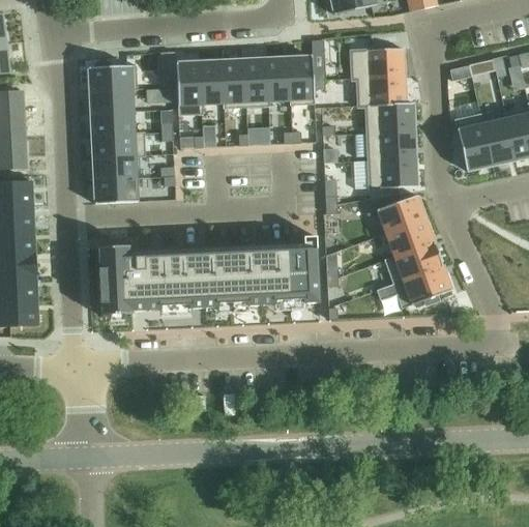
[(332,0),(335,13),(377,4),(376,0),(332,0)]
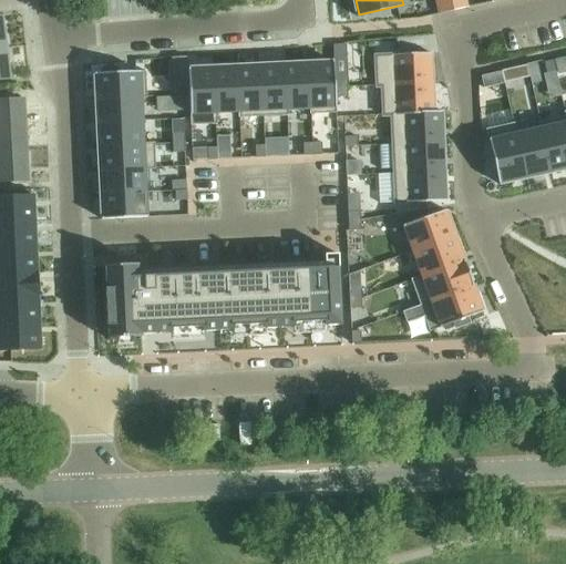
[(438,0),(441,11),(454,8),(452,0),(438,0)]
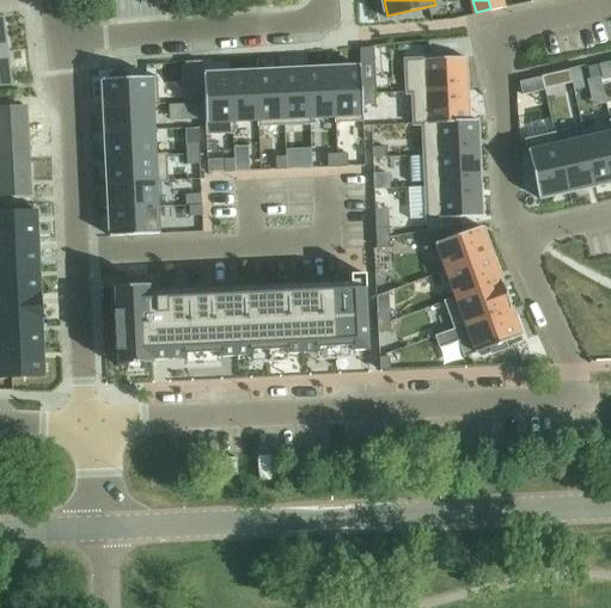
[(374,45),(361,45),(361,59),(374,57),(374,45)]
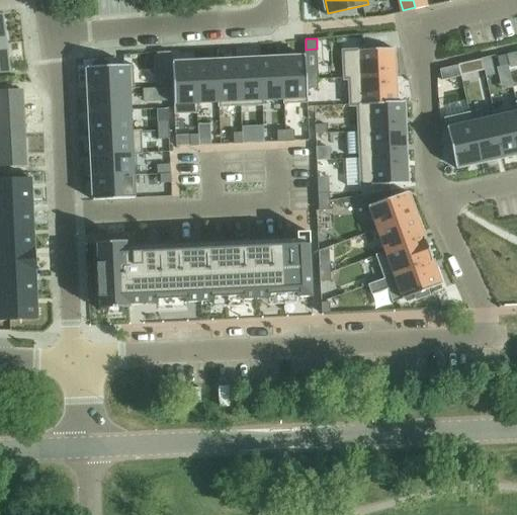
[(0,70),(11,69),(7,41),(0,43),(0,70)]
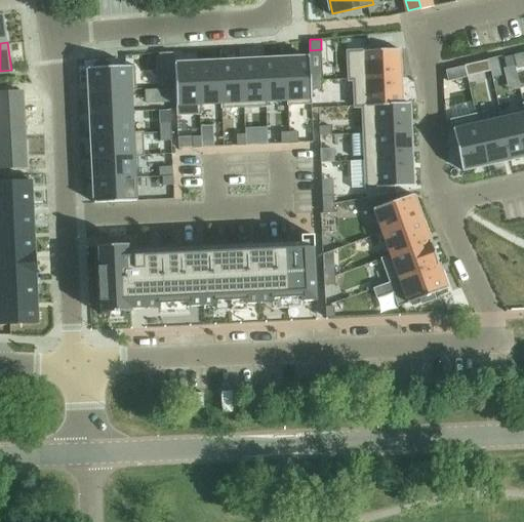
[(400,47),(348,49),(349,78),(354,78),(354,77),(401,75),(400,47)]
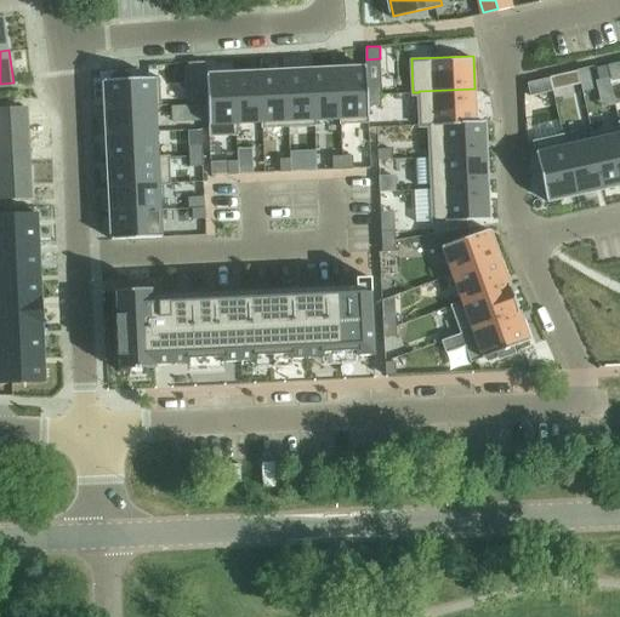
[(619,61),(609,63),(613,79),(619,75),(619,61)]
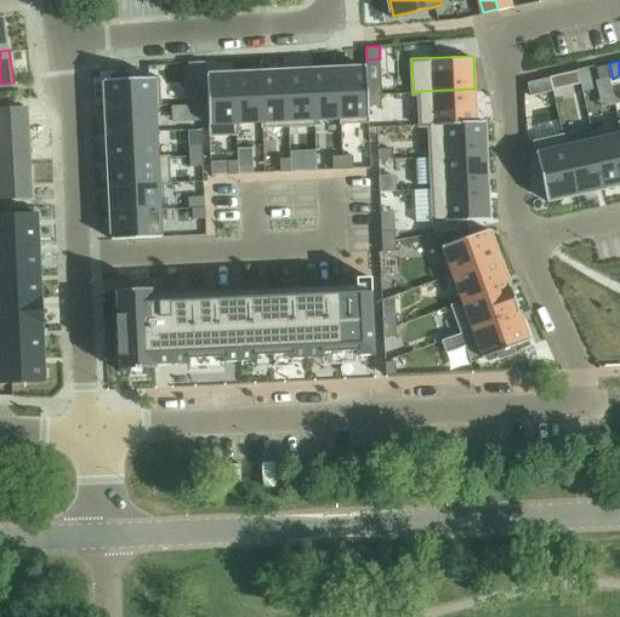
[(608,63),(597,66),(601,78),(610,76),(608,63)]
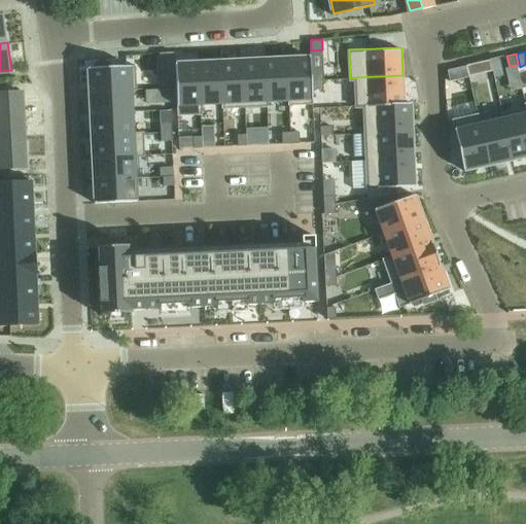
[(311,56),(288,57),(290,99),(289,99),(289,104),(314,103),(311,56)]
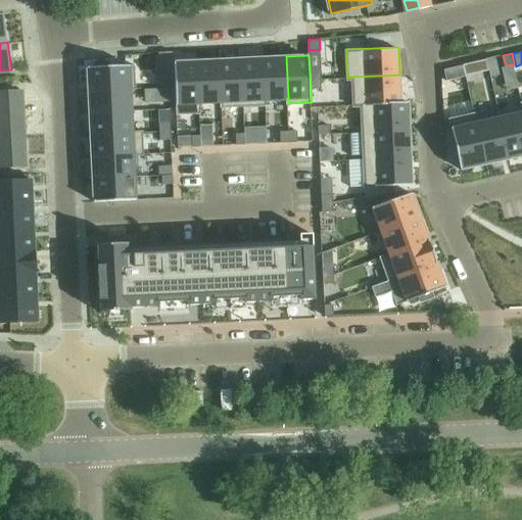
[(286,56),(264,57),(266,99),(267,99),(287,98),(288,98),(286,56)]
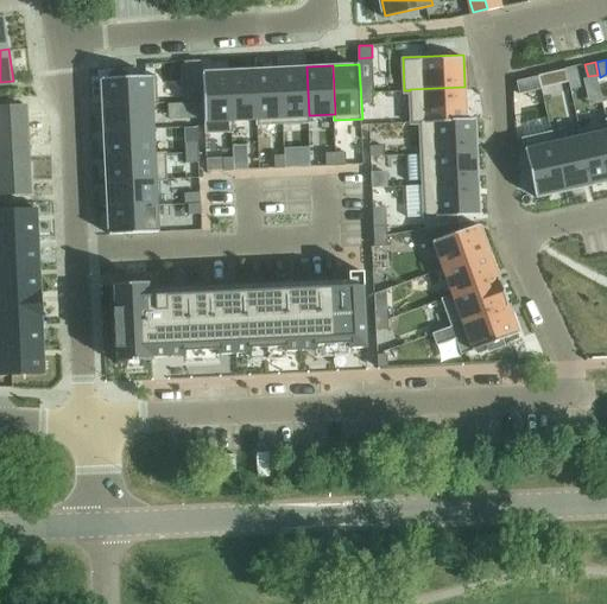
[(307,67),(280,68),(284,122),(310,121),(310,115),(309,115),(307,67)]
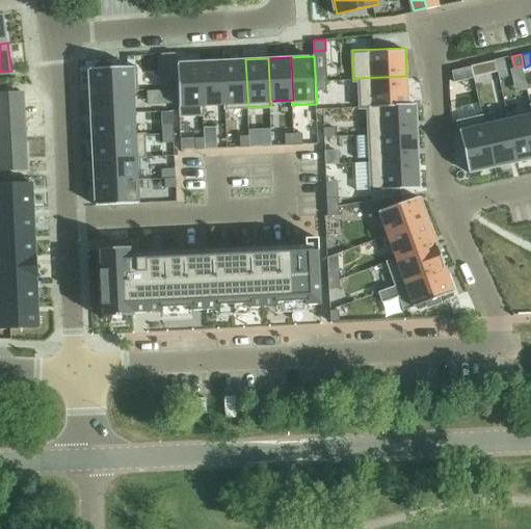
[(245,59),(223,60),(226,103),(224,103),(224,108),(248,107),(245,59)]
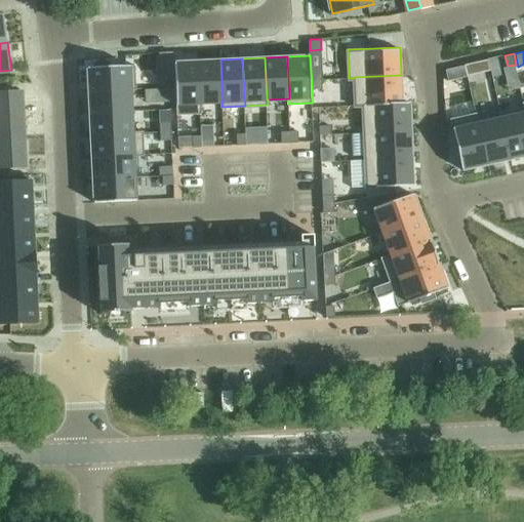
[(220,59),(198,61),(200,103),(201,103),(222,102),(223,102),(220,59)]
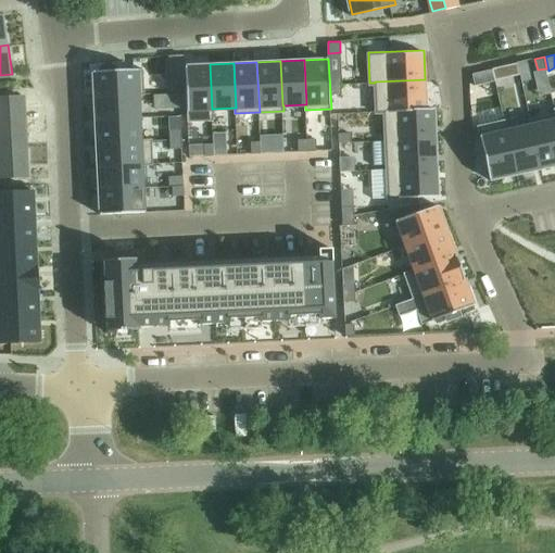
[(210,64),(186,65),(187,91),(188,107),(188,121),(204,120),(214,120),(213,109),(212,109),(210,64)]
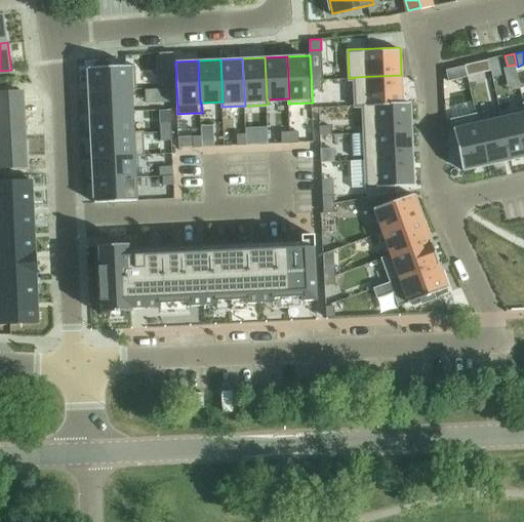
[(474,62),(466,64),(468,75),(469,75),(477,73),(474,62)]
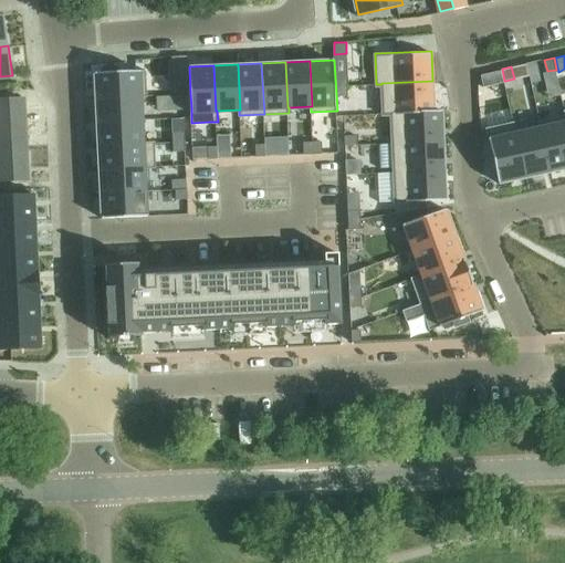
[(146,69),(95,71),(96,96),(143,94),(143,95),(147,95),(146,69)]
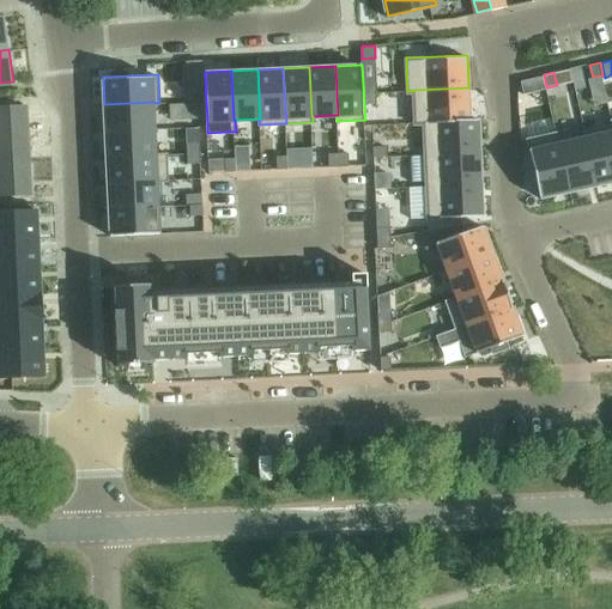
[(544,74),(521,79),(525,92),(546,87),(544,74)]
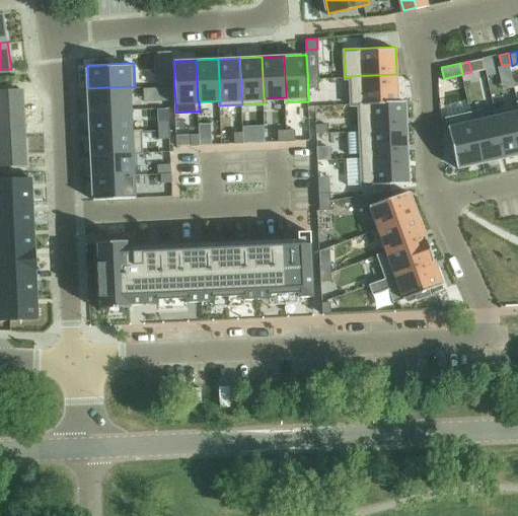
[(318,69),(307,70),(308,78),(319,78),(318,69)]
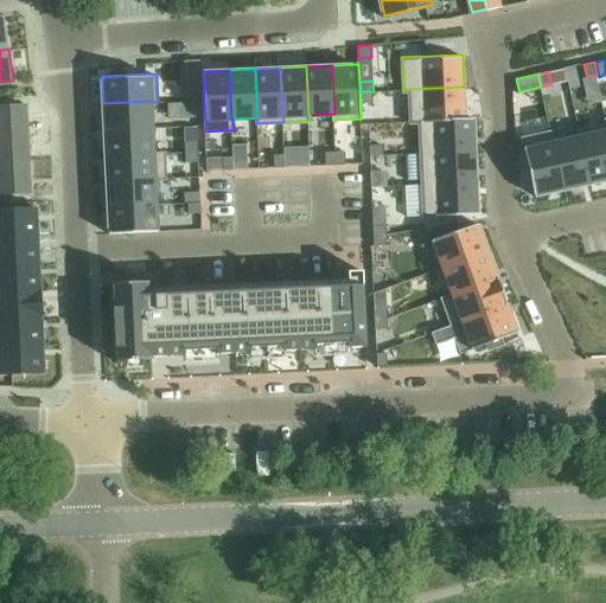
[(464,87),(409,89),(409,90),(412,122),(420,121),(420,120),(466,117),(466,116),(464,87)]
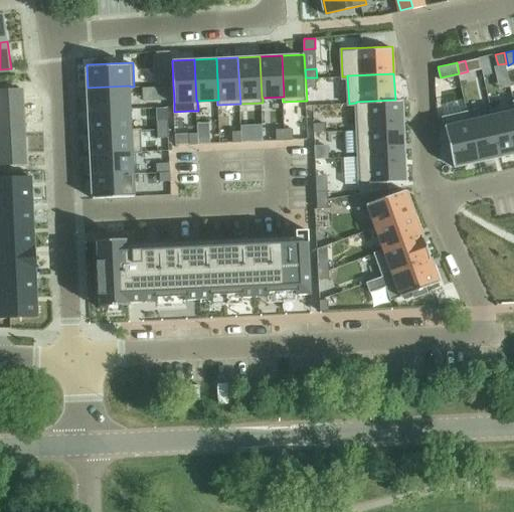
[(317,77),(306,77),(306,87),(317,86),(317,77)]
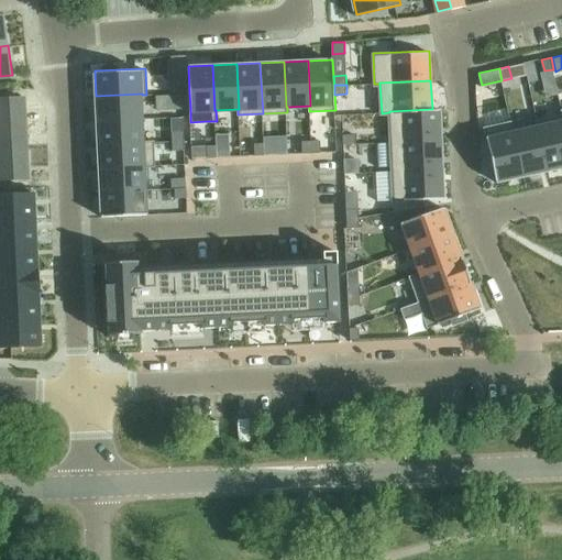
[(189,92),(173,94),(174,108),(190,108),(189,92)]
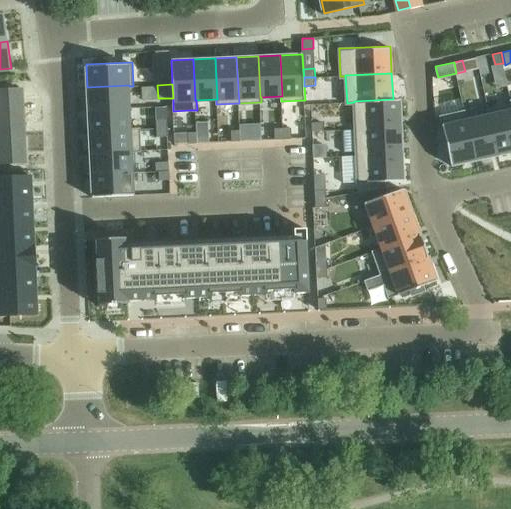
[(129,85),(87,87),(88,108),(130,107),(129,86),(129,85)]
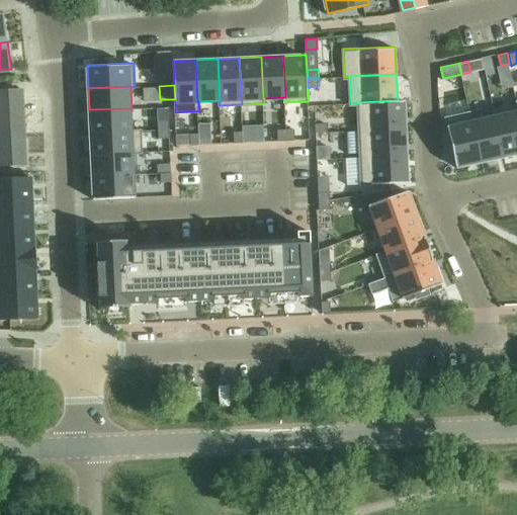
[(0,125),(22,126),(22,118),(23,118),(22,88),(0,89),(0,125)]
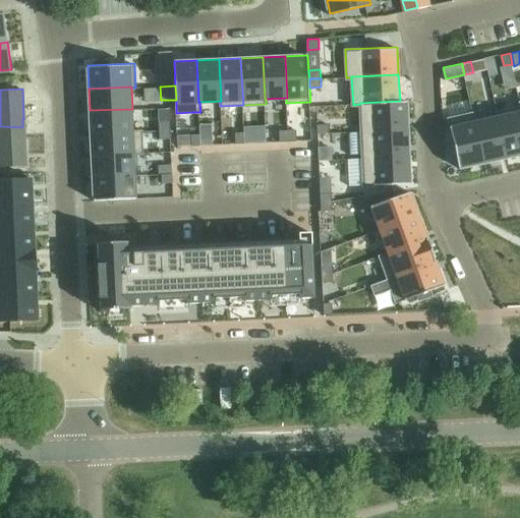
[(400,101),(360,103),(360,104),(361,130),(408,127),(407,100),(400,100),(400,101)]
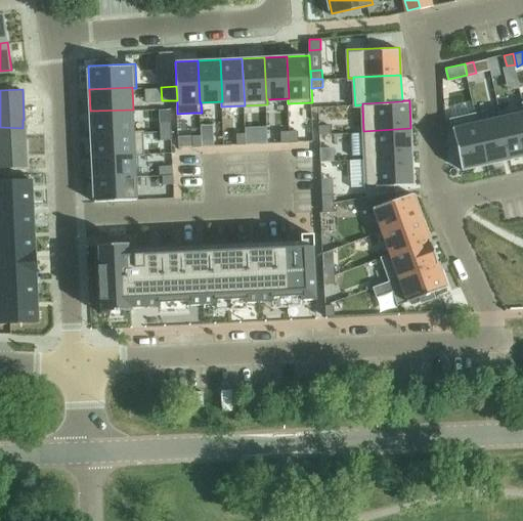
[(522,105),(500,111),(511,157),(522,154),(522,105)]
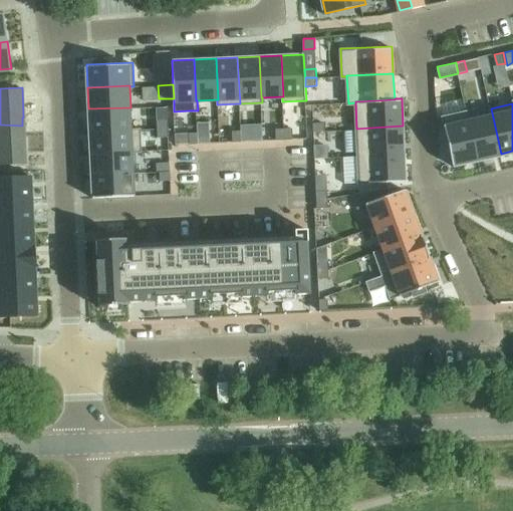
[(131,107),(88,108),(89,131),(132,129),(132,128),(131,107)]
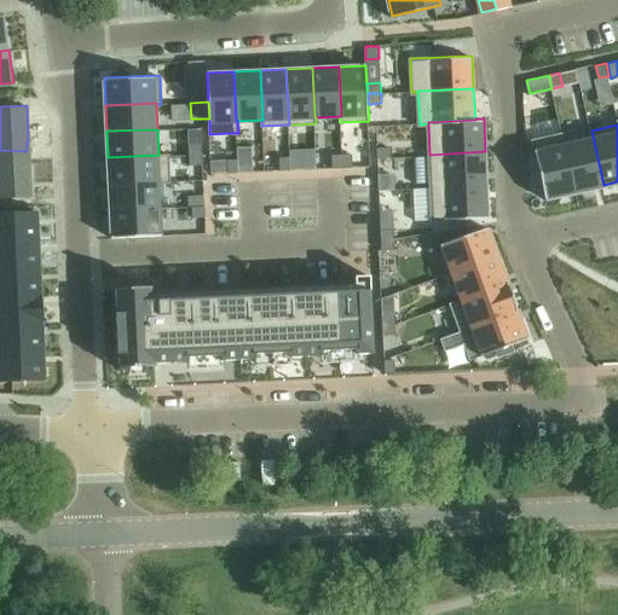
[(564,137),(562,138),(575,192),(604,185),(591,131),(564,137)]
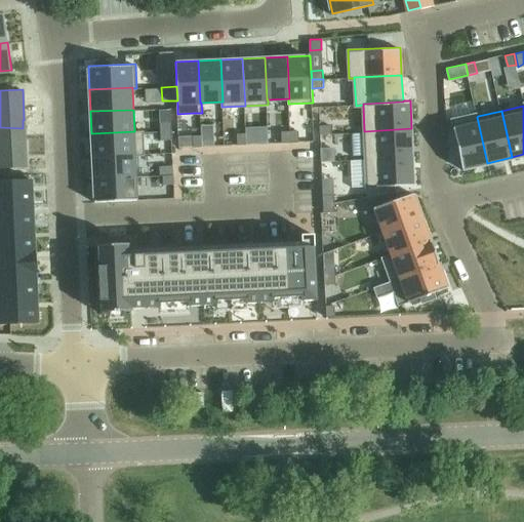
[(453,117),(451,117),(462,168),(487,163),(477,117),(478,116),(477,112),(475,112),(474,112),(453,117)]
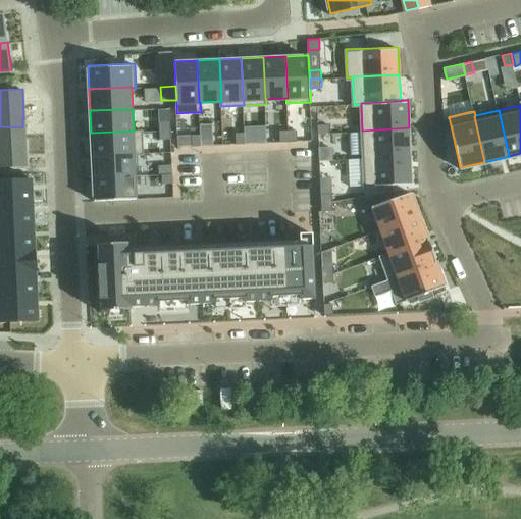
[(170,120),(159,121),(160,130),(171,128),(170,120)]
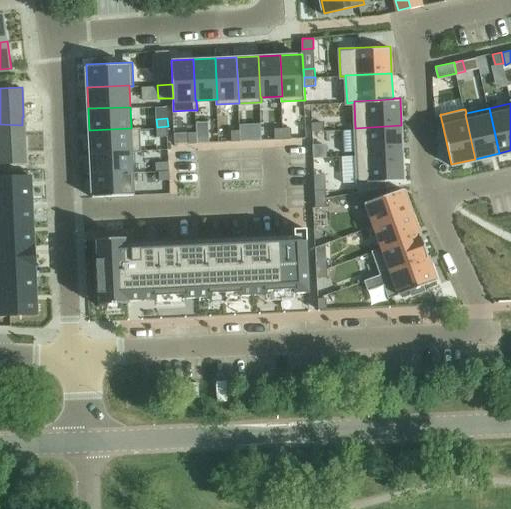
[(327,120),(315,120),(316,128),(327,128),(327,120)]
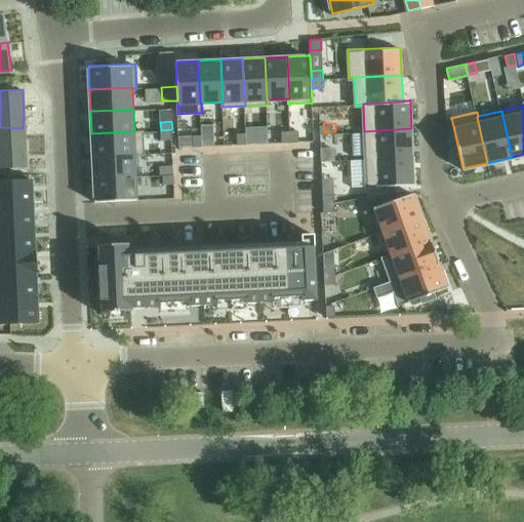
[(24,135),(23,128),(0,127),(0,167),(27,166),(25,135),(24,135)]
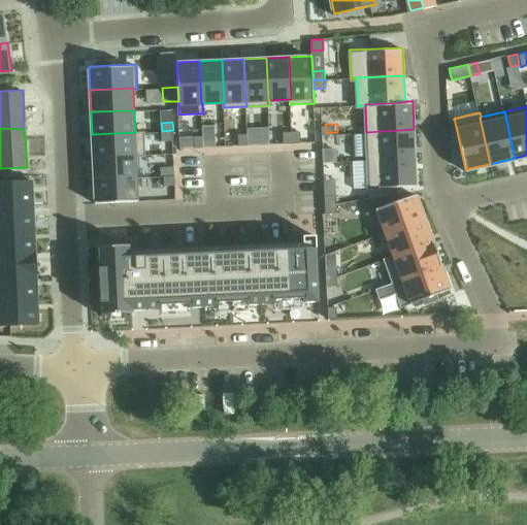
[(414,129),(366,132),(367,155),(367,159),(415,157),(414,129)]
